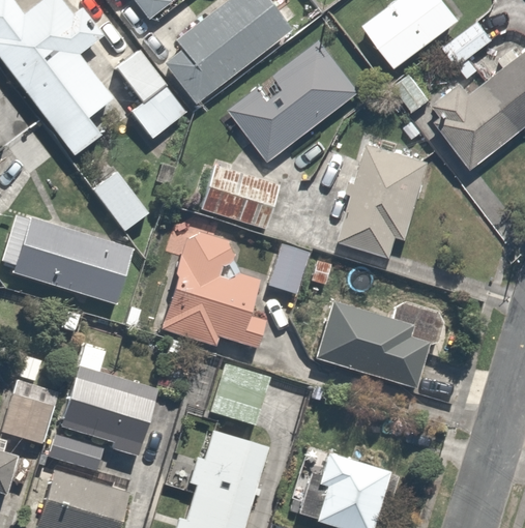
[(0,0),(0,63),(73,162),(129,119),(80,53),(96,41),(65,0),(37,0),(23,11),(15,0),(0,0)]
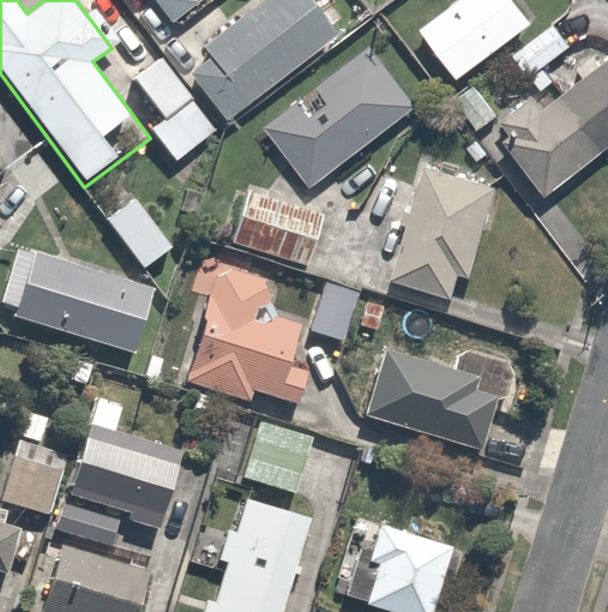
[(191,7),(185,0),(151,0),(172,23),(191,7)]
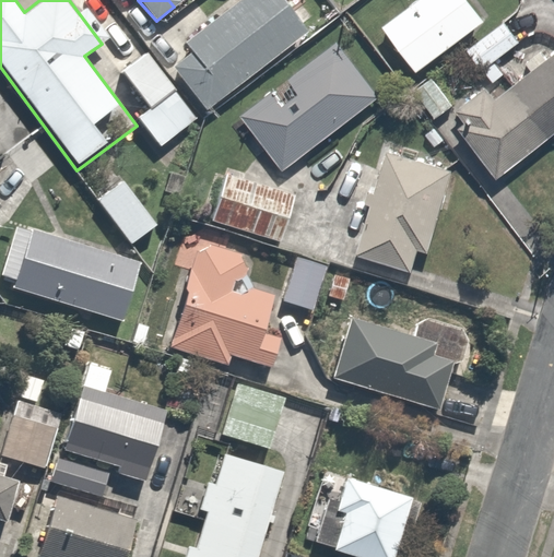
[(287,37),(302,26),(280,0),(242,0),(166,61),(208,113),(293,44),(287,37)]
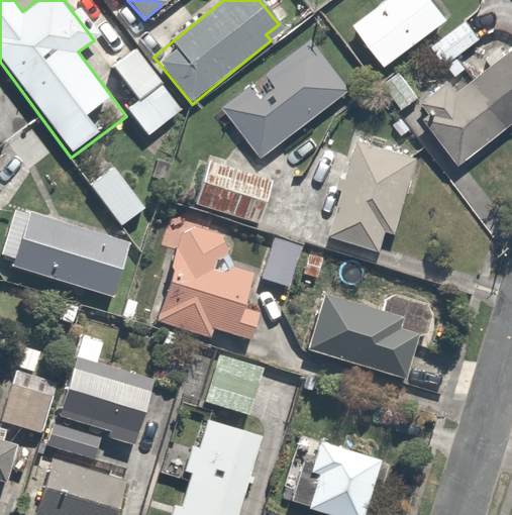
[(385,64),(448,14),(437,0),(379,0),(351,21),(385,64)]
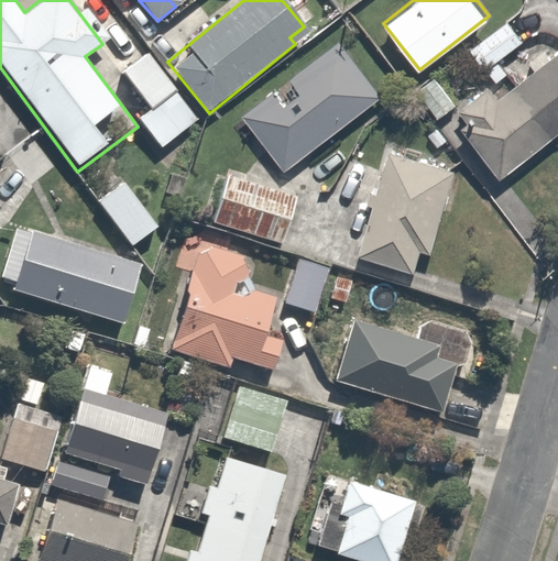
[(502,56),(527,36),(511,15),(468,47),(494,81),(512,68),(502,56)]
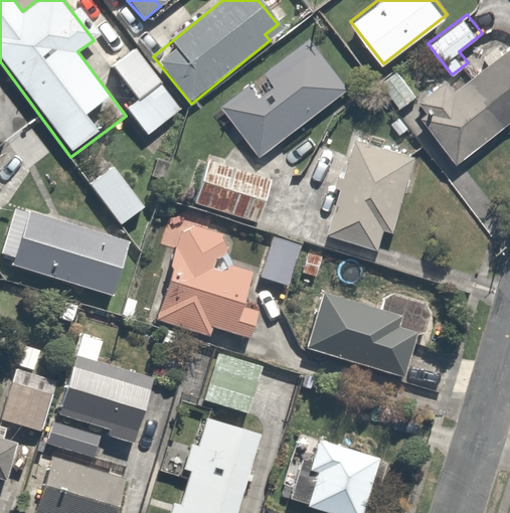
[(349,90),(312,39),(220,108),(258,157),(349,90)]
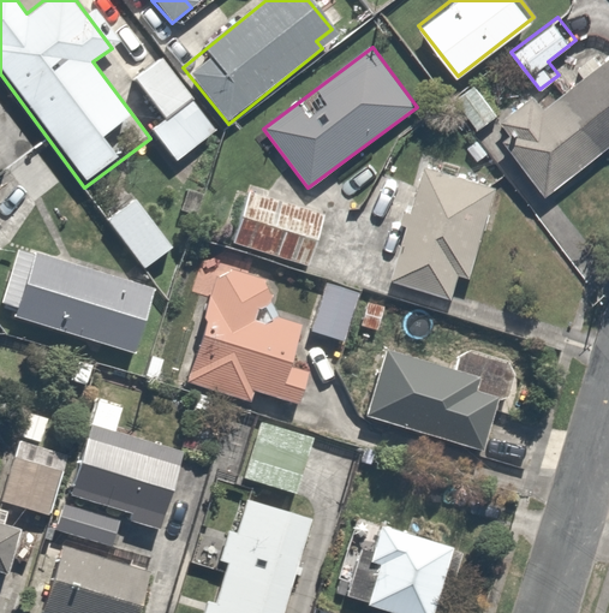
[(162,54),(130,78),(161,119),(149,129),(174,162),(219,129),(162,54)]
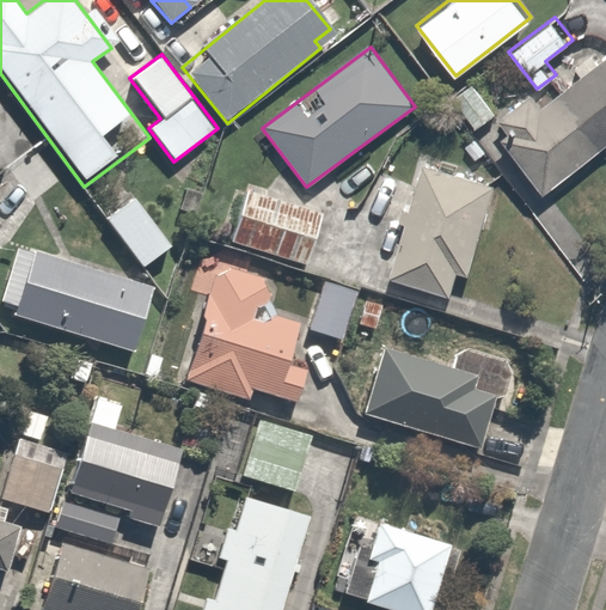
[(605,60),(549,103),(540,91),(495,124),(506,140),(544,193),(605,146),(605,60)]
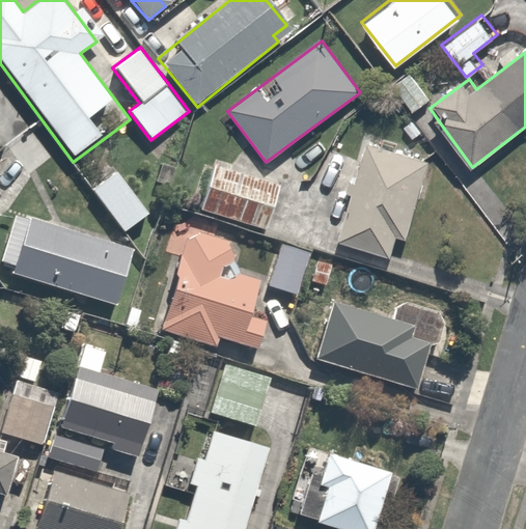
[(398,231),(407,234),(431,157),(369,138),(340,234),(392,251),(398,231)]
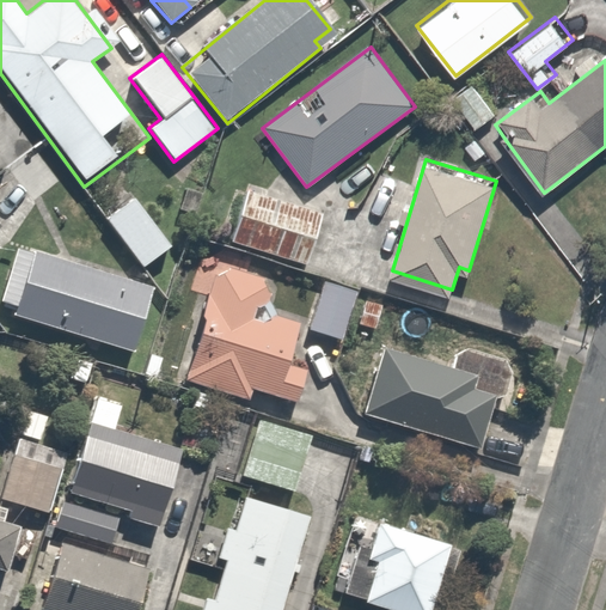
[(134,182),(99,207),(145,269),(179,243),(134,182)]
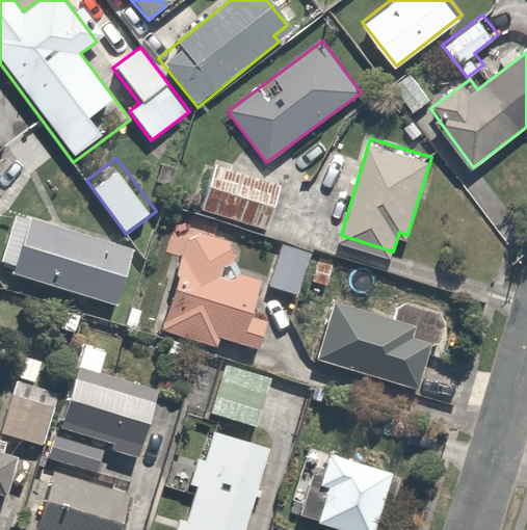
[(285,179),(218,160),(204,215),(270,233),(285,179)]
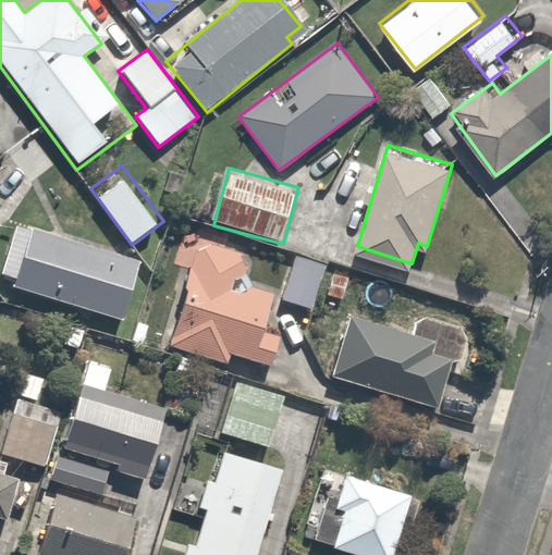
[(16,222),(1,275),(12,279),(9,287),(118,318),(135,256),(16,222)]
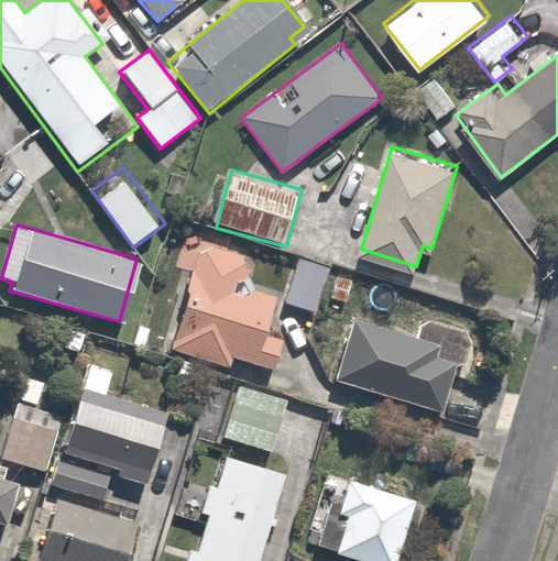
[(251,254),(196,241),(168,353),(231,369),(233,360),(276,371),(284,341),(269,338),(279,298),(242,289),(251,254)]
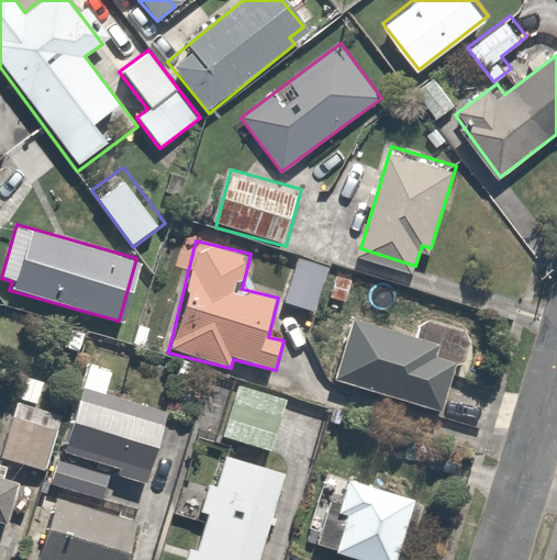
[(333,268),(297,256),(282,300),(319,312),(333,268)]
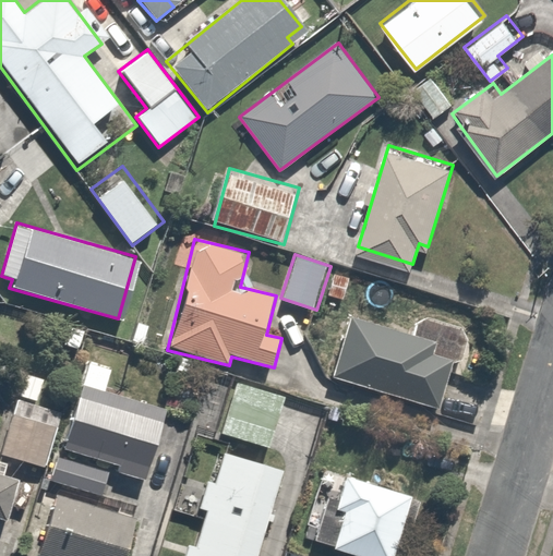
[(436,354),(439,343),(348,319),(332,385),(434,411),(447,358),(436,354)]
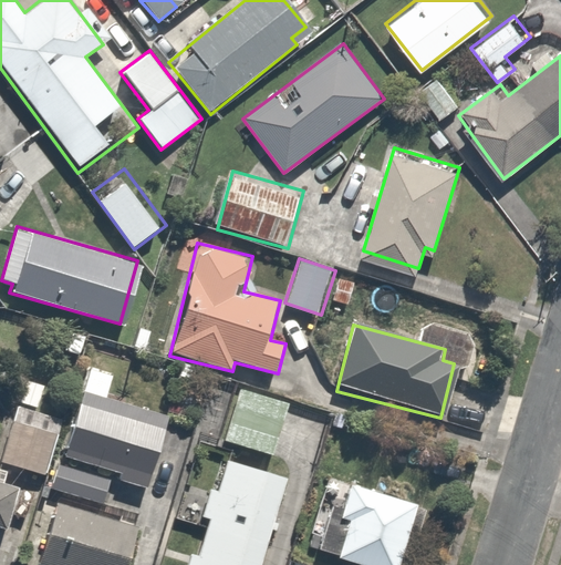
[(92,334),(69,329),(63,355),(87,359),(92,334)]
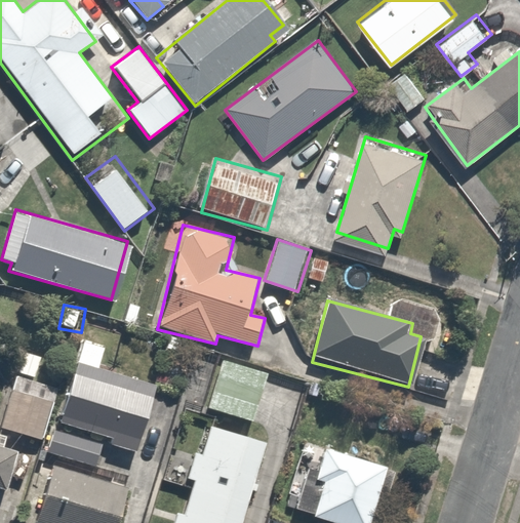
[(109,348),(82,339),(75,361),(101,370),(109,348)]
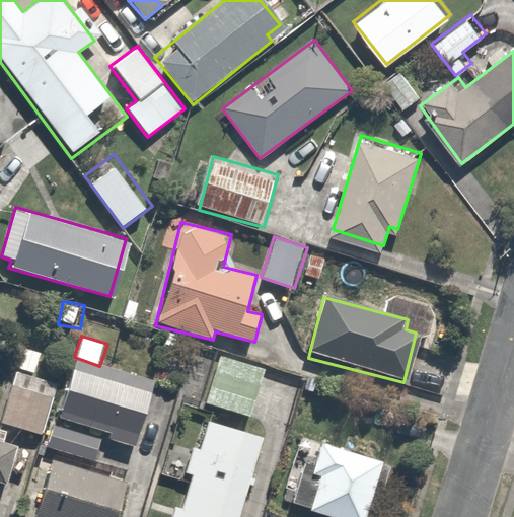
[(48,354),(24,345),(17,365),(40,374),(48,354)]
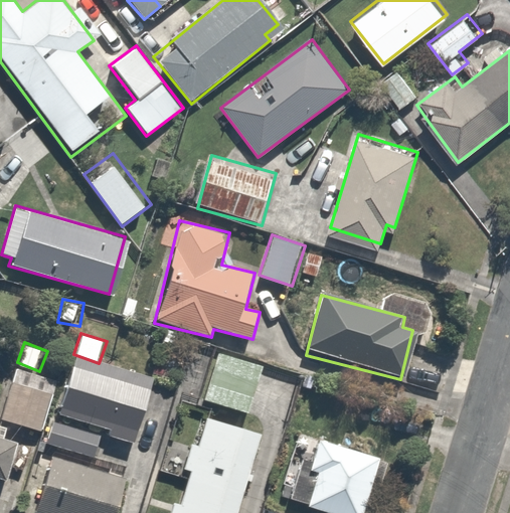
[(152,379),(74,356),(55,416),(133,441),(152,379)]
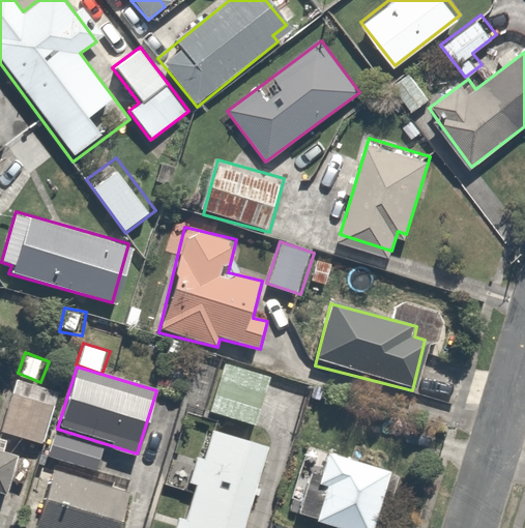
[(60,389),(18,375),(0,426),(0,431),(40,445),(60,389)]
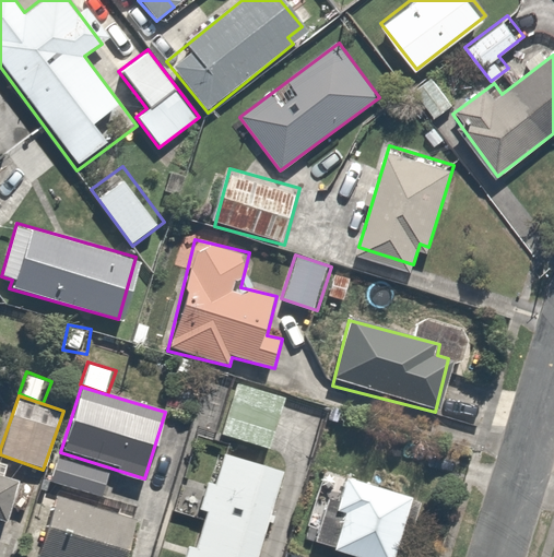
[(226,453),(216,485),(207,482),(199,509),(209,512),(199,547),(188,544),(185,556),(258,556),(284,471),(226,453)]
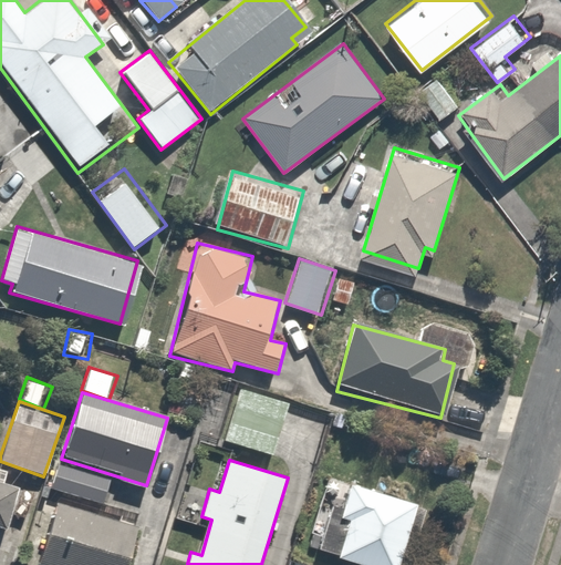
[(111,480),(58,464),(51,489),(103,504),(111,480)]
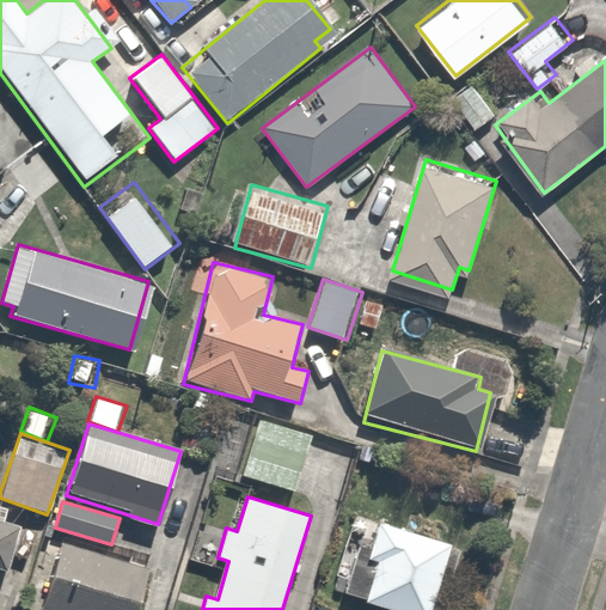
[(374,519),(373,525),(355,520),(348,543),(366,549),(350,598),(389,609),(428,609),(448,541),(374,519)]
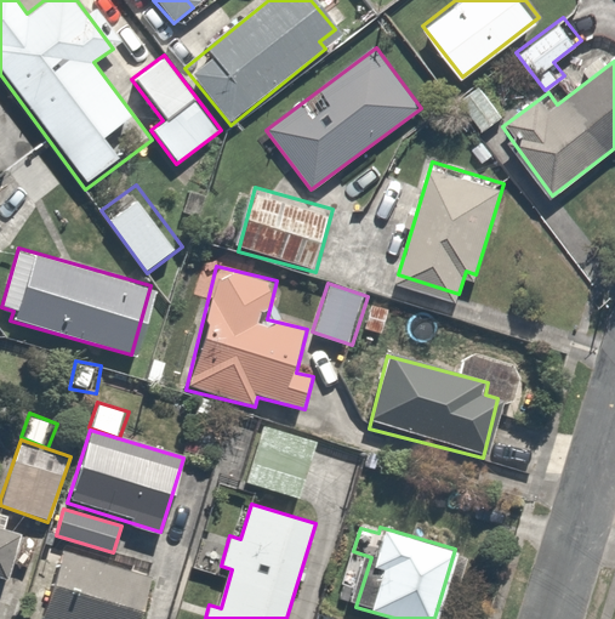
[(0,577),(11,580),(23,535),(0,528),(0,577)]
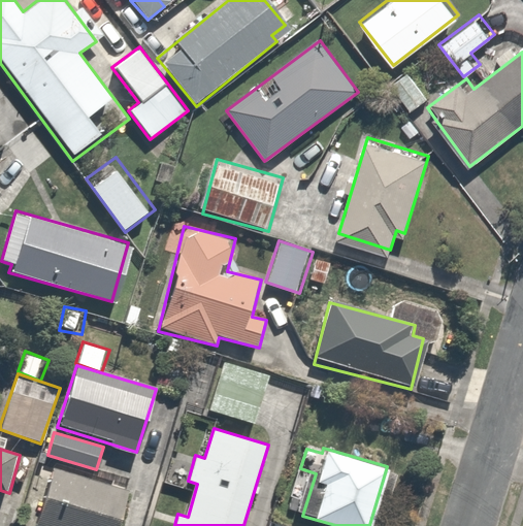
[(113,525),(125,491),(52,468),(35,521),(50,525),(113,525)]
